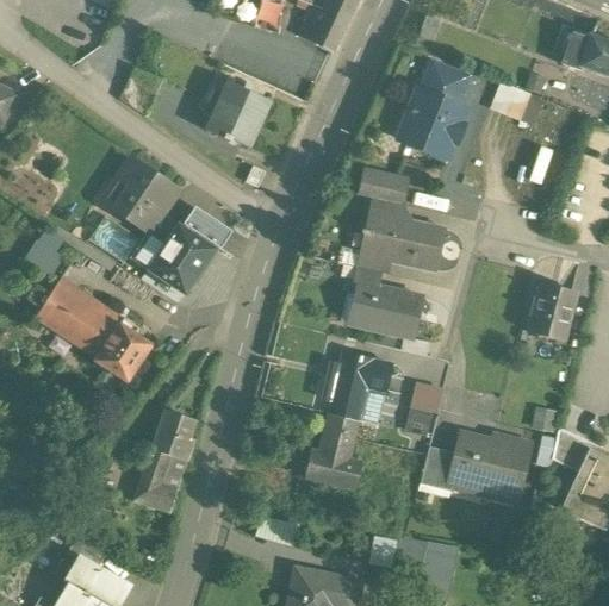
[(316,0),(315,4),(314,2),(312,4),(312,5),(312,6),(299,35),(333,51),(347,20),(327,11),(331,0),(260,0),(316,0)]
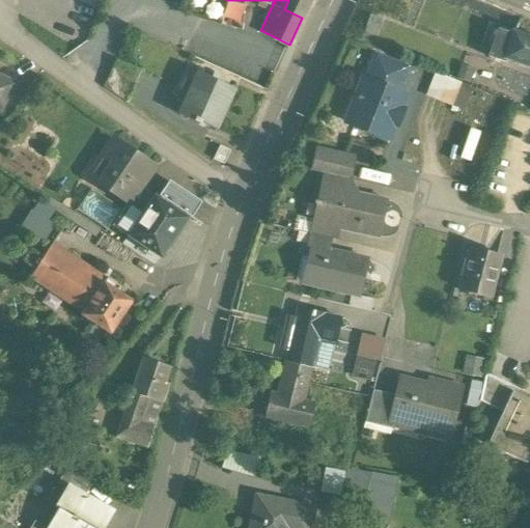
[(288,0),(284,9),(302,18),(310,0),(288,0)]
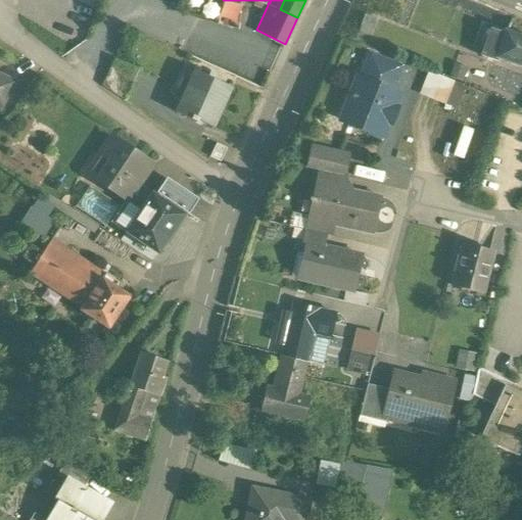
[(376,16),(365,12),(360,26),(371,30),(376,16)]
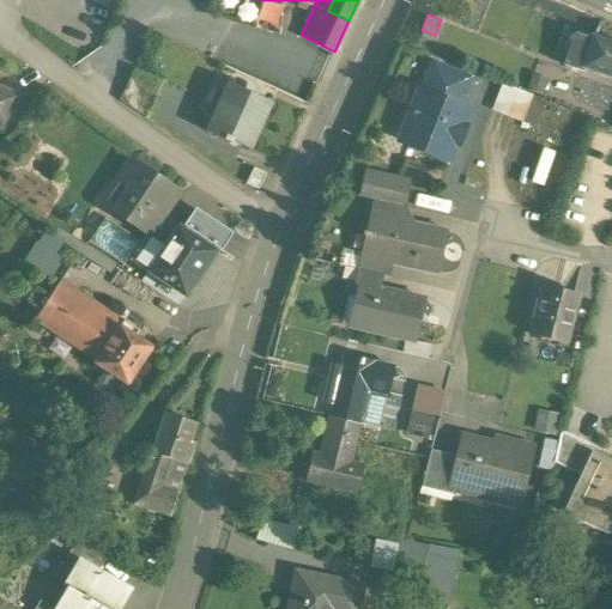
[(422,30),(416,46),(429,52),(432,40),(435,35),(422,30)]
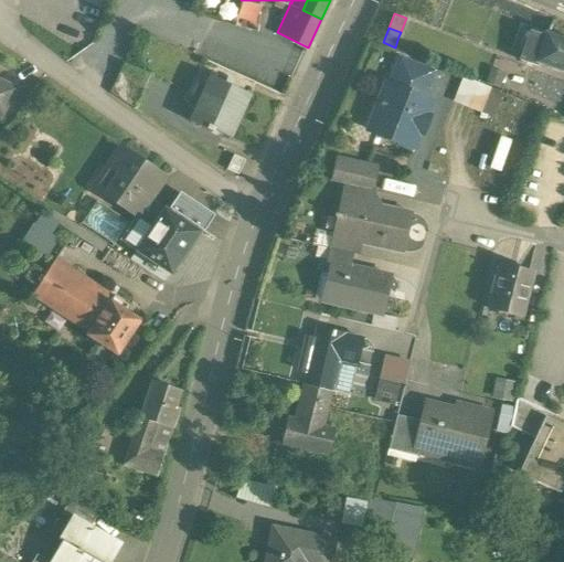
[(563,36),(546,30),(545,33),(531,29),(522,57),(538,63),(539,60),(563,69),(563,36)]
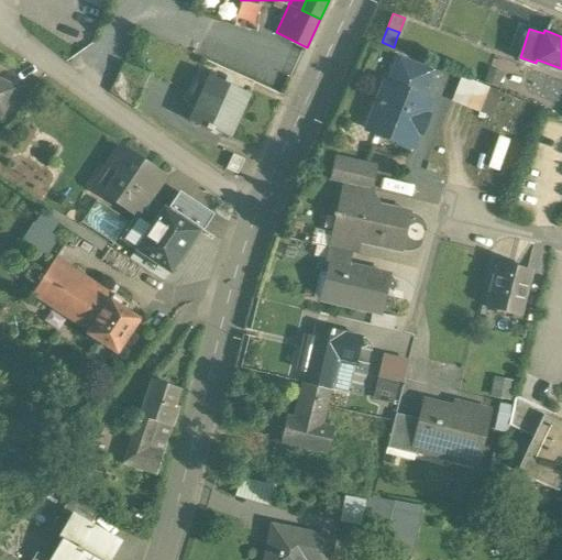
[(415,44),(397,36),(394,47),(412,55),(415,44)]
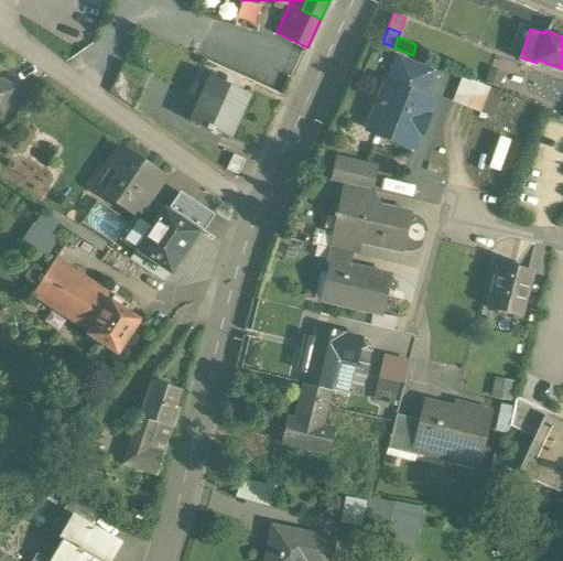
[(431,69),(400,57),(390,83),(422,95),(431,69)]
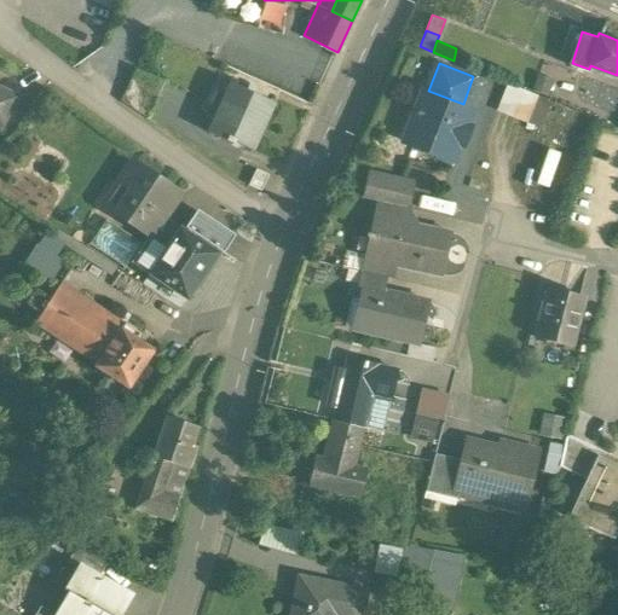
[(165,81),(137,68),(122,99),(148,116),(165,81)]
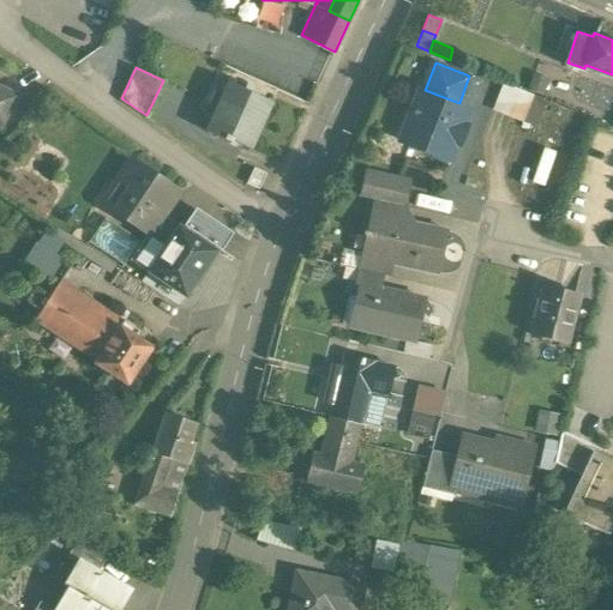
[(274,101),(228,82),(223,94),(223,95),(209,128),(208,128),(206,130),(232,140),(233,139),(238,140),(238,142),(252,148),(257,138),(256,138),(271,102),(272,102),(274,101)]
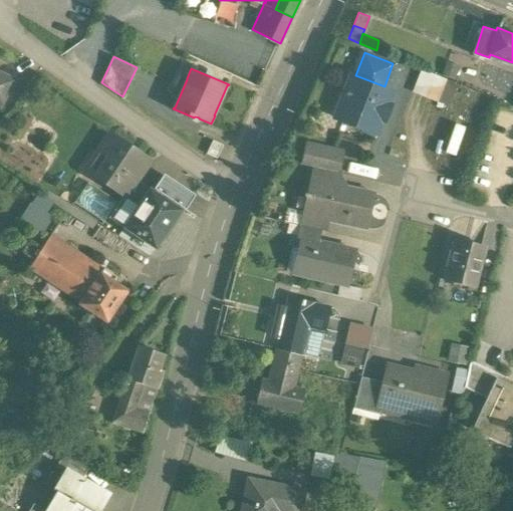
[(447,78),(421,68),(413,90),(438,100),(447,78)]
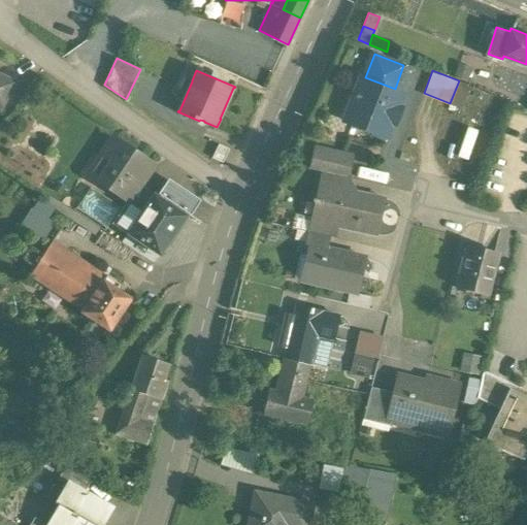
[(0,104),(2,106),(13,83),(0,75),(0,104)]
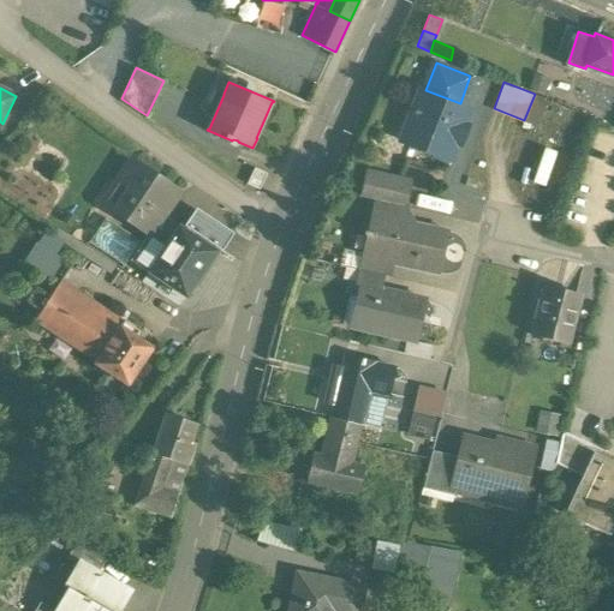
[(425,90),(421,88),(401,139),(448,159),(455,141),(460,143),(468,124),(463,123),(469,107),(460,103),(425,90)]
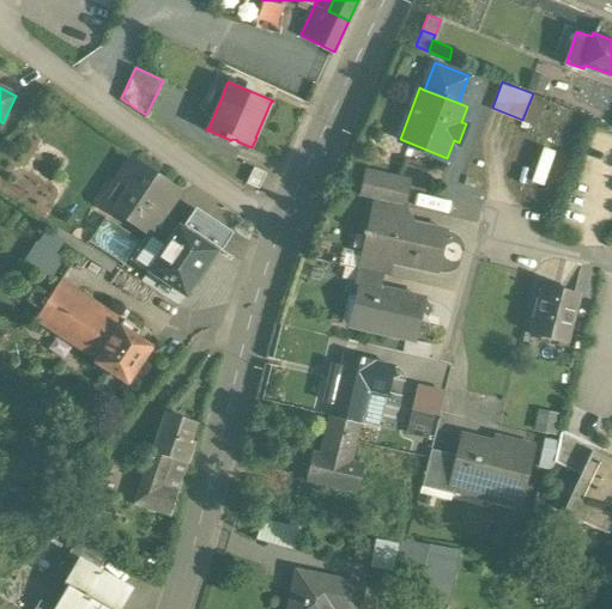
[(551,184),(563,150),(546,144),(534,178),(551,184)]
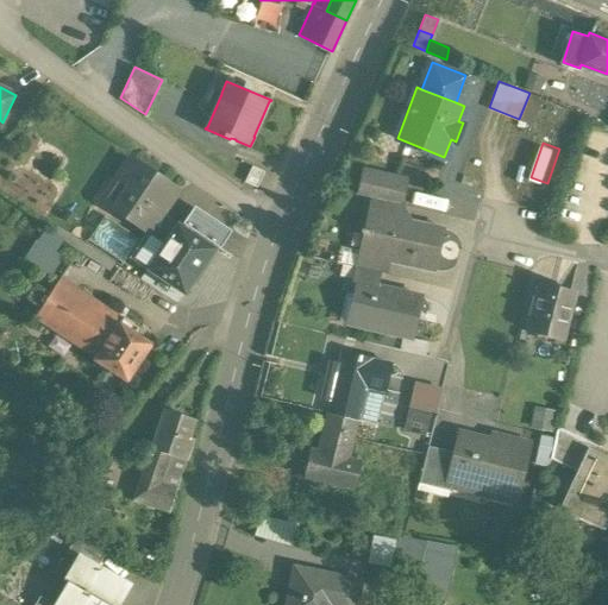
[(176,188),(131,158),(118,178),(130,186),(116,208),(150,231),(161,213),(176,188)]
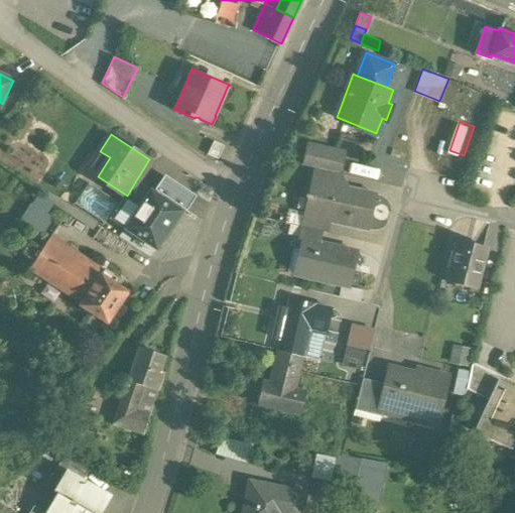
[(226,146),(215,141),(210,152),(221,157),(226,146)]
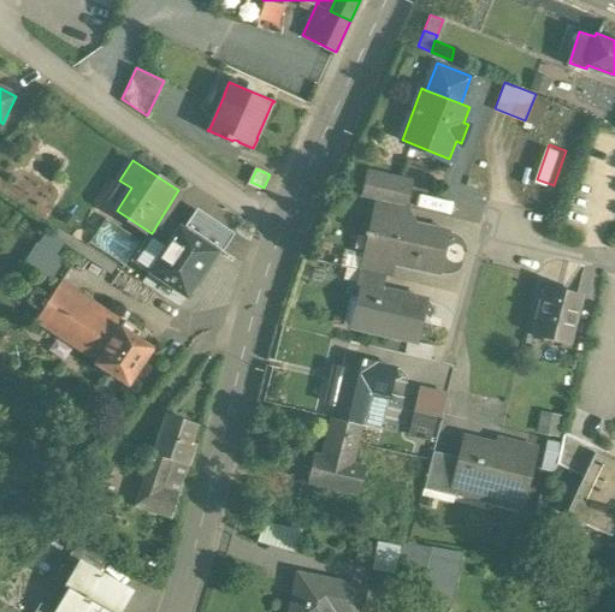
[(407,180),(371,172),(365,196),(377,198),(402,205),(407,180)]
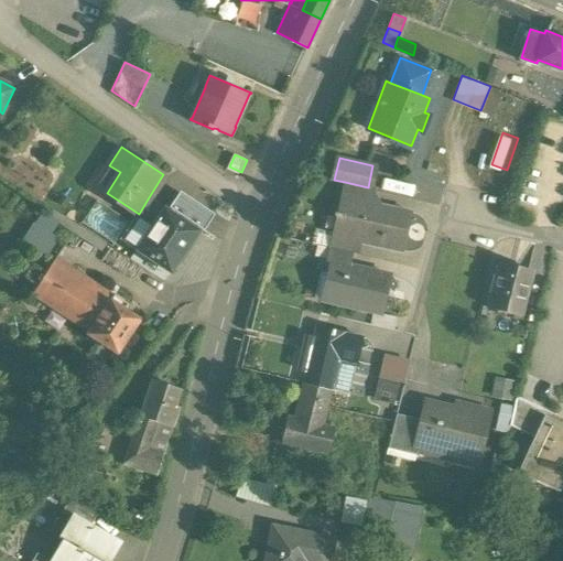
[(368,187),(345,182),(340,196),(345,197),(345,195),(366,200),(368,187)]
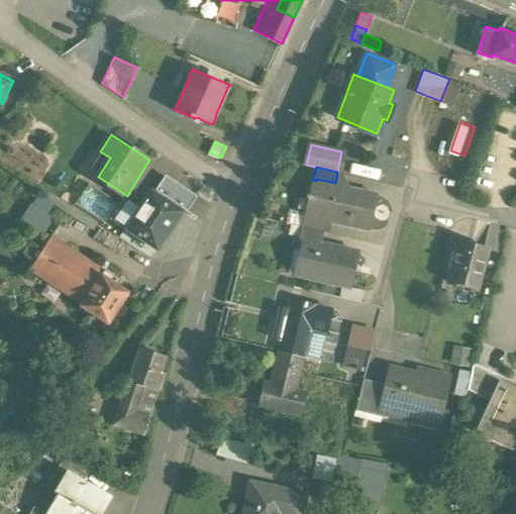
[(156,188),(151,190),(138,209),(124,200),(111,218),(157,247),(183,210),(187,209),(197,194),(167,173),(156,188)]
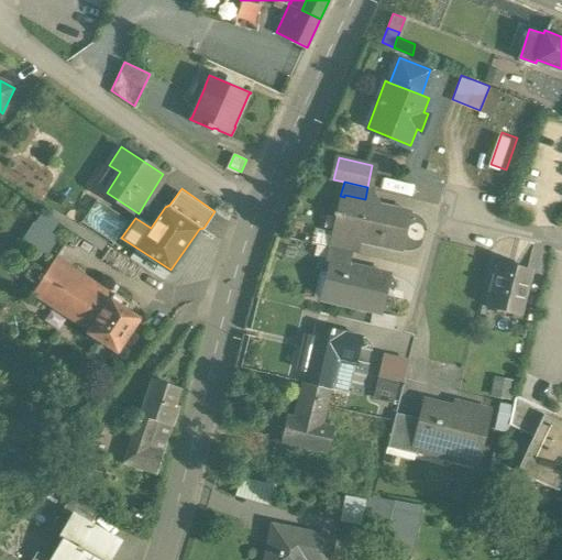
[(365,199),(344,195),(344,197),(340,215),(342,216),(339,231),(338,233),(360,238),(360,239),(400,248),(410,209),(365,199)]
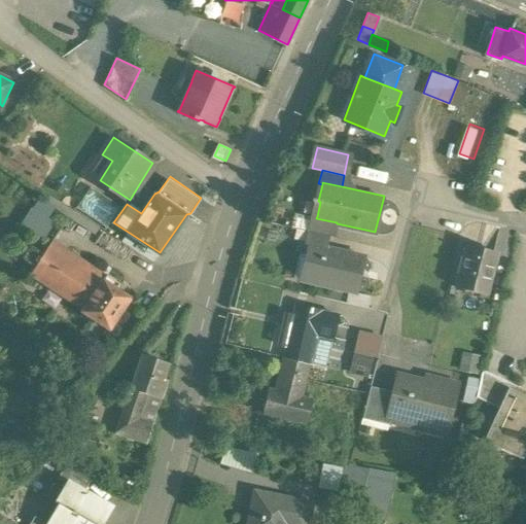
[(154,194),(139,184),(130,200),(127,204),(141,213),(154,194)]
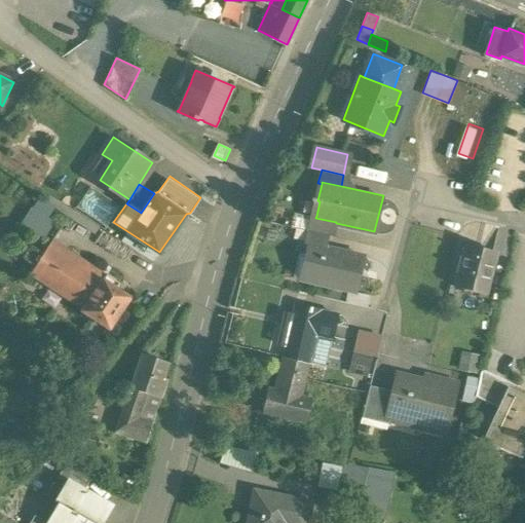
[(78,206),(108,225),(121,206),(91,185),(78,206)]
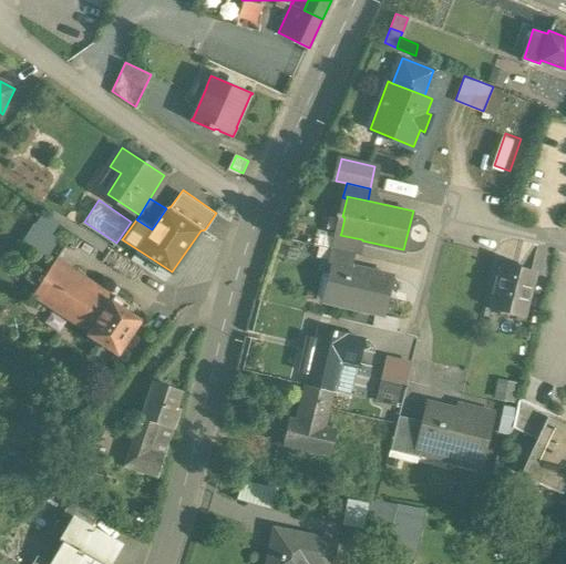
[(49,252),(65,223),(44,211),(28,241),(49,252)]
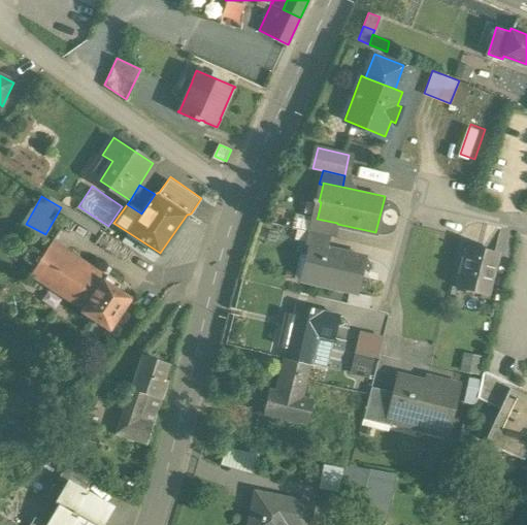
[(337,223),(317,219),(318,217),(311,216),(307,230),(330,235),(334,236),(337,224),(337,223)]
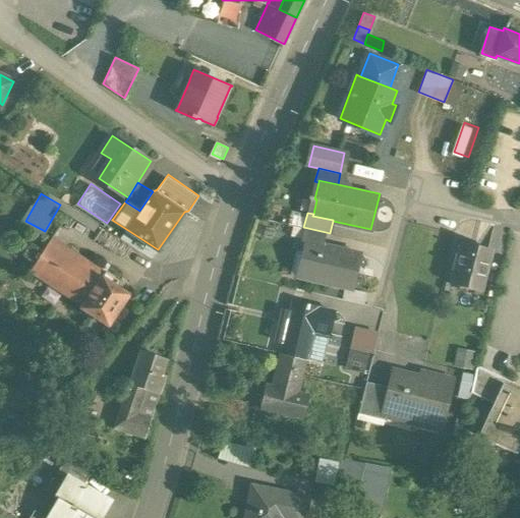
[(326,232),(303,227),(300,240),(305,241),(306,239),(323,243),(326,232)]
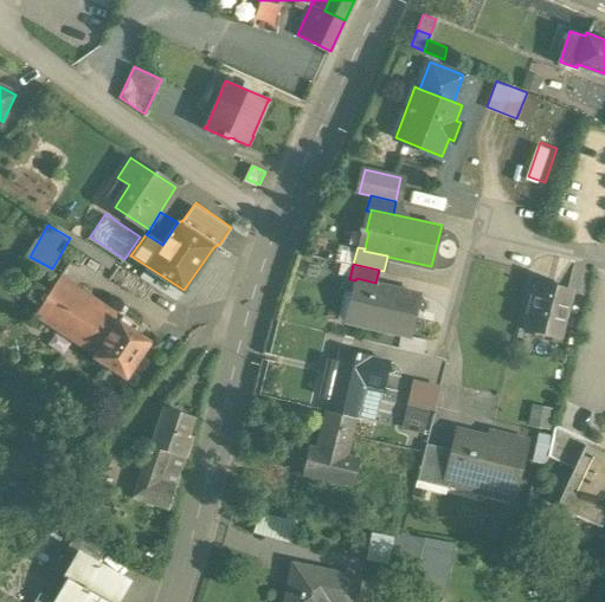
[(375,283),(356,278),(355,280),(353,295),(360,296),(354,322),(410,335),(419,292),(375,283)]
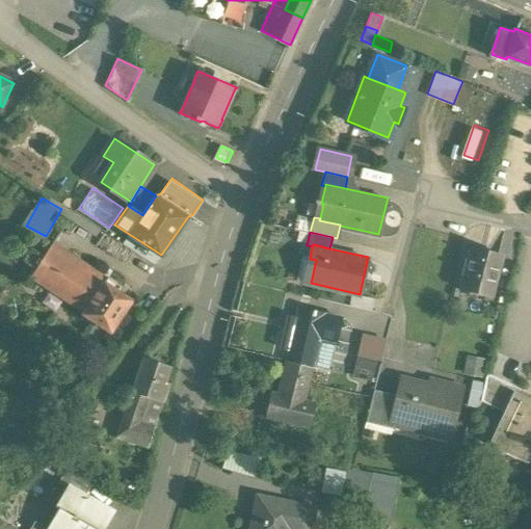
[(105,282),(51,245),(31,275),(84,311),(105,282)]
